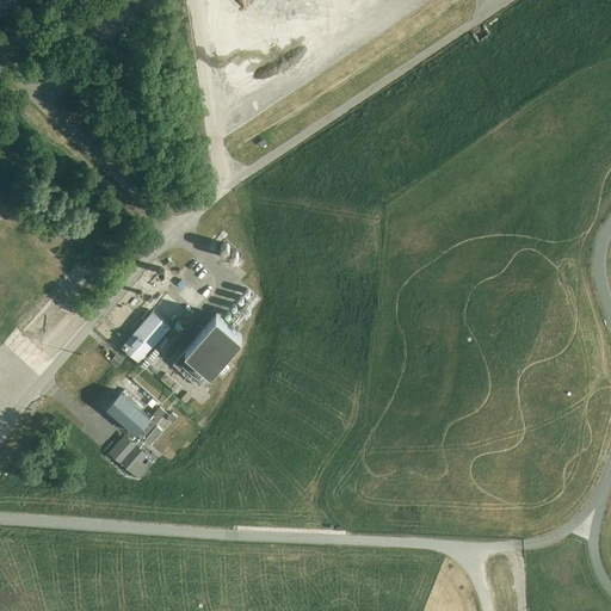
[(235,264),(244,254),(224,239),(216,250),(235,264)]
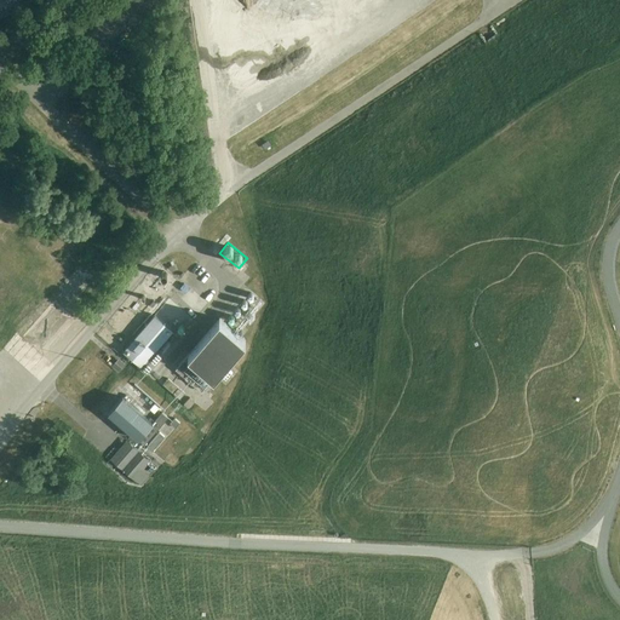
[(65,270),(75,277),(82,269),(74,260),(65,270)]
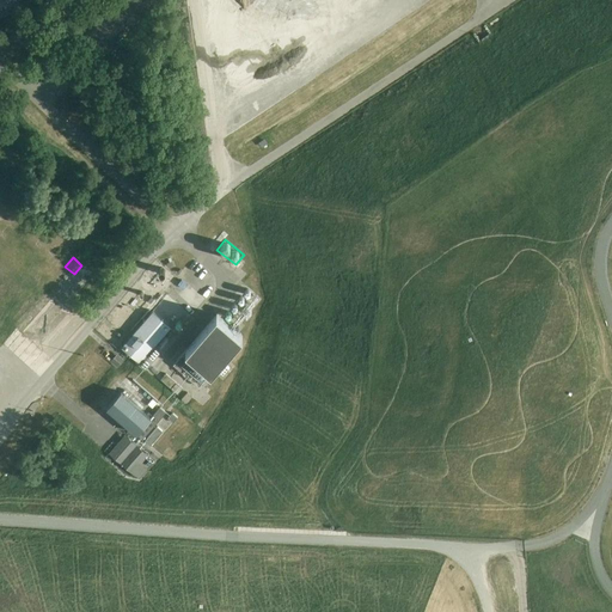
[(195,280),(202,273),(194,264),(185,273),(181,267),(172,275),(182,283),(187,280),(185,279),(189,275),(195,280)]
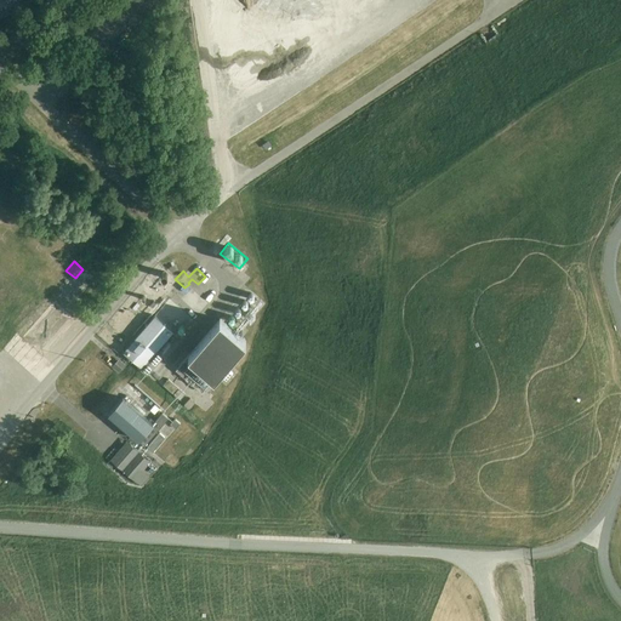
[(146,307),(153,314),(169,298),(161,291),(146,307)]
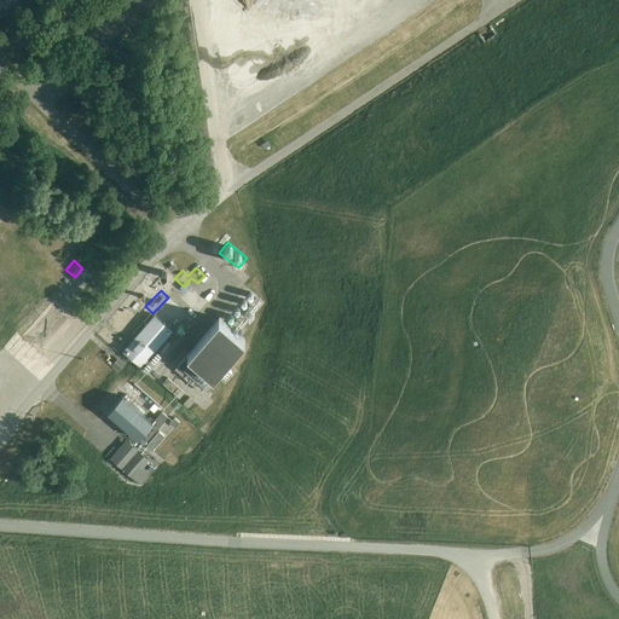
[(175,312),(184,319),(189,313),(180,306),(175,312)]
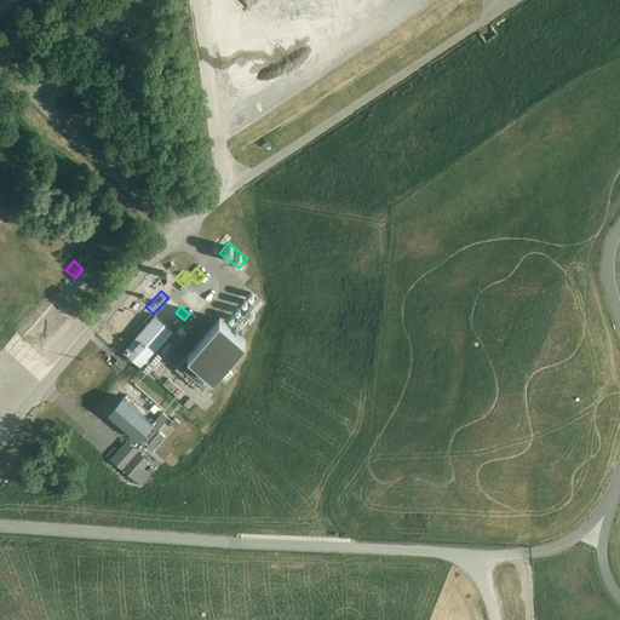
[(122,351),(142,367),(173,331),(154,314),(122,351)]
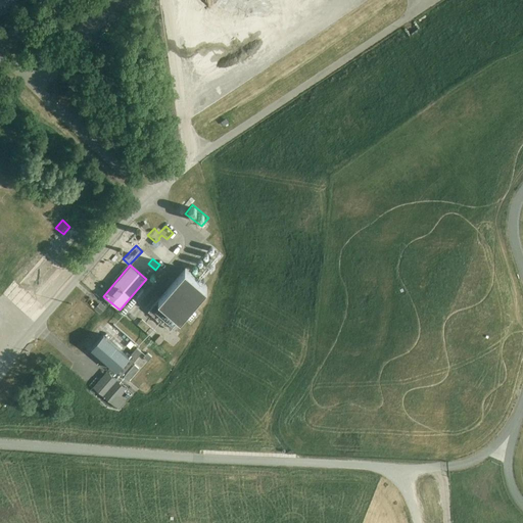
[(120,265),(112,274),(119,278),(126,269),(120,265)]
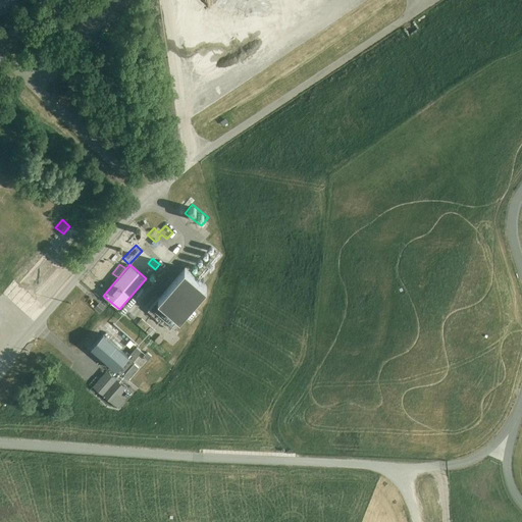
[(169,330),(206,288),(185,268),(148,311),(169,330)]
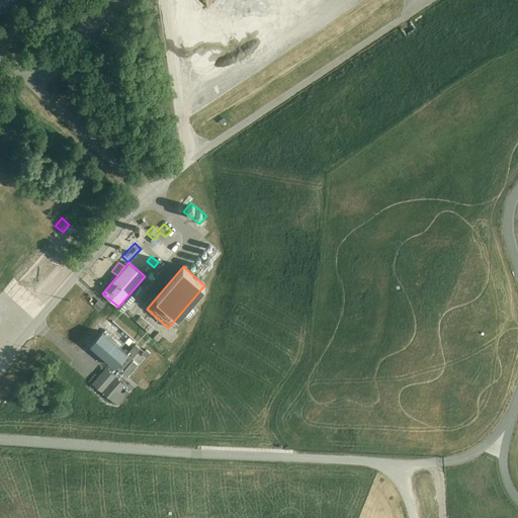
[(99,311),(105,304),(98,298),(93,306),(99,311)]
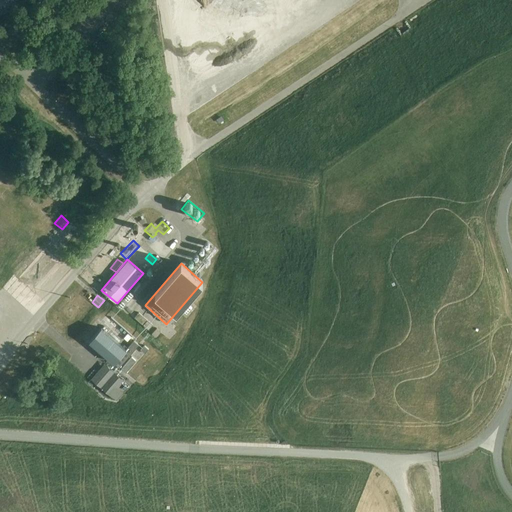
[(149,329),(153,325),(139,312),(134,317),(149,329)]
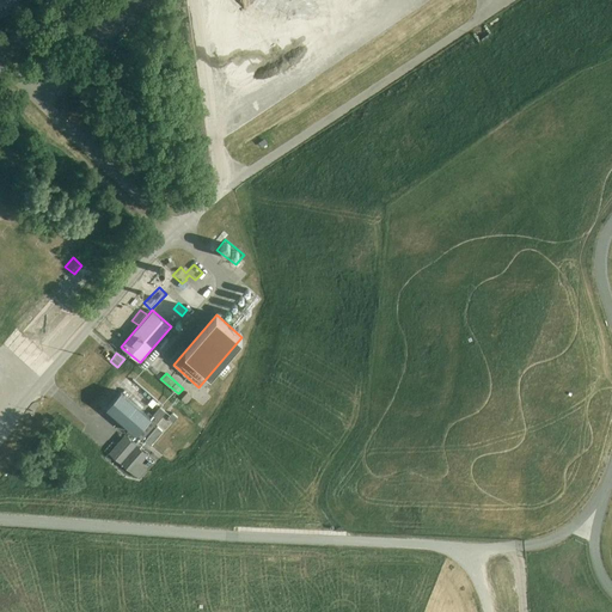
[(153,411),(160,403),(135,381),(128,390),(153,411)]
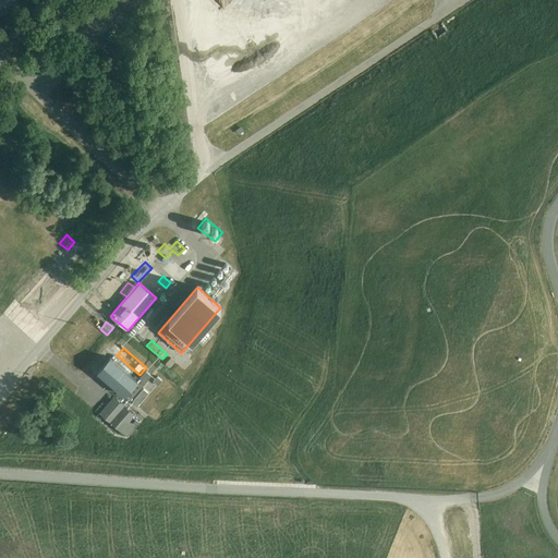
[(170,367),(174,361),(170,358),(165,363),(170,367)]
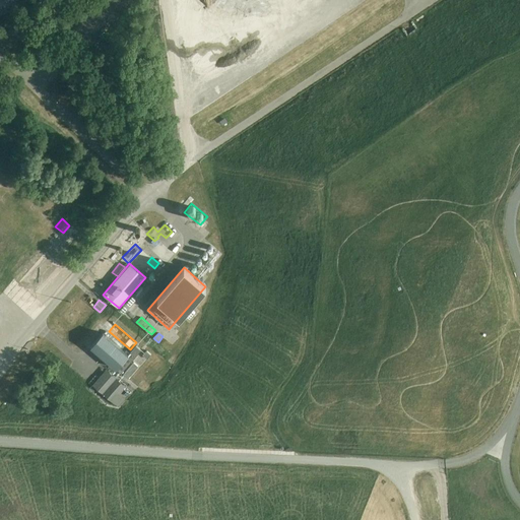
[(115,369),(127,354),(102,334),(89,348),(115,369)]
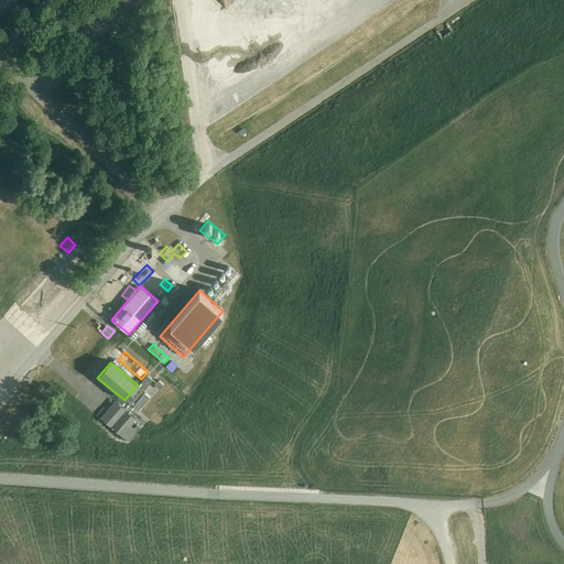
[(145,375),(138,384),(125,400),(131,405),(152,380),(145,375)]
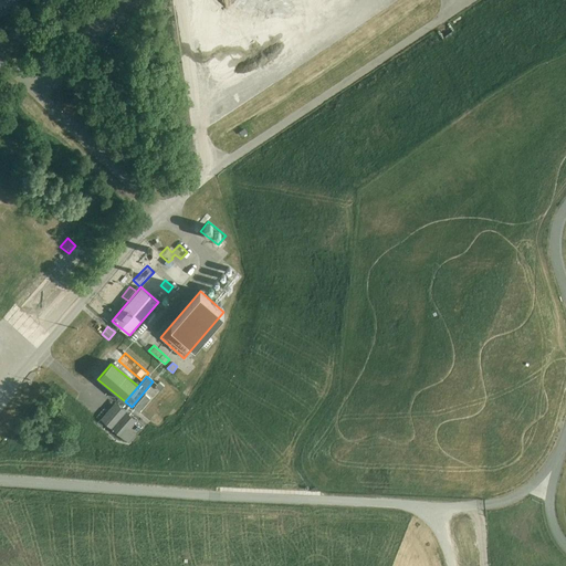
[(159,383),(155,387),(160,391),(164,387),(159,383)]
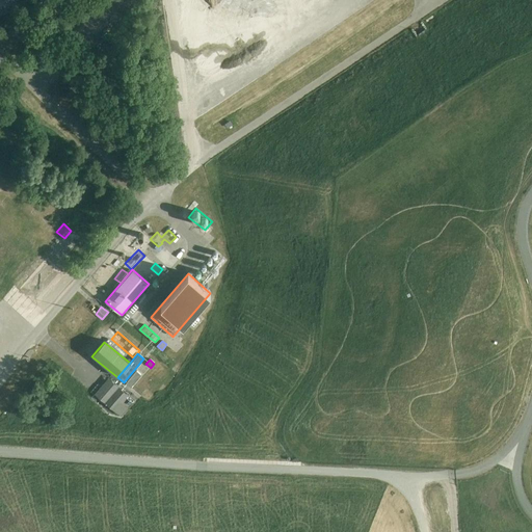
[(137,371),(126,383),(131,388),(141,375),(137,371)]
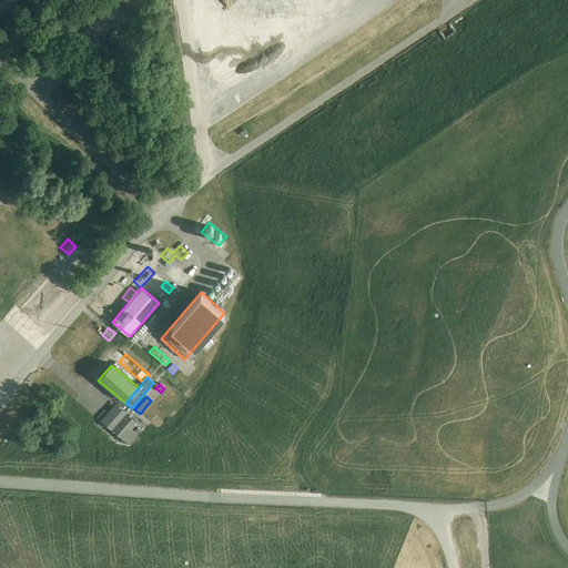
[(121,439),(137,422),(115,403),(100,421),(121,439)]
